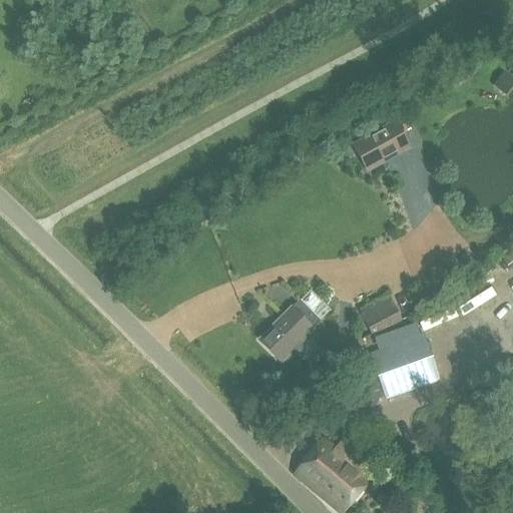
[(512,79),(502,71),(492,85),(505,94),(512,83),(512,79)]
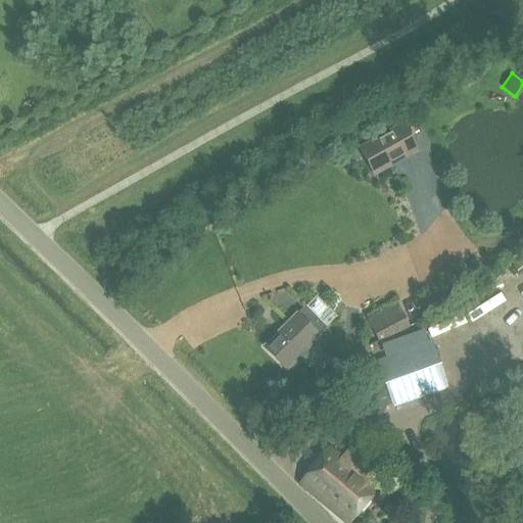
[(358,149),(373,176),(415,152),(400,126),(358,149)]
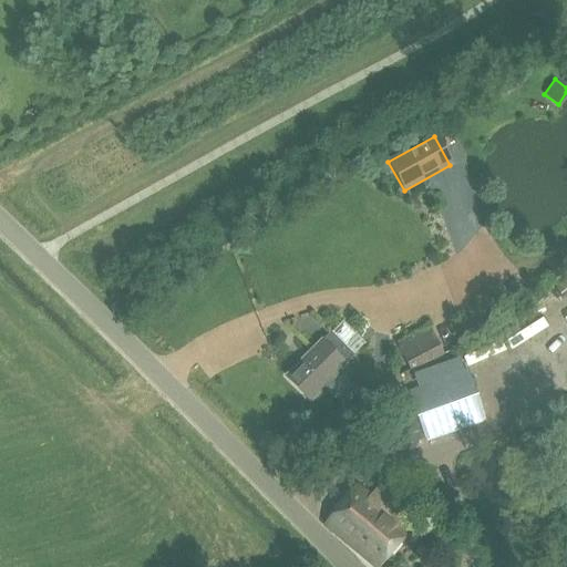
[(353,356),(330,332),(286,375),(310,401),(326,385),(325,384),(353,356)]
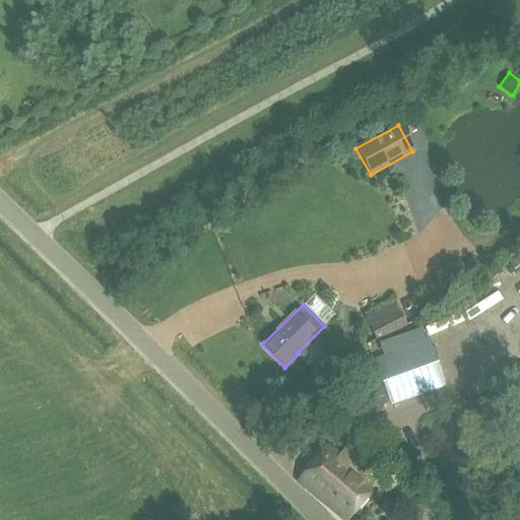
[(398,312),(370,326),(377,340),(406,325),(398,312)]
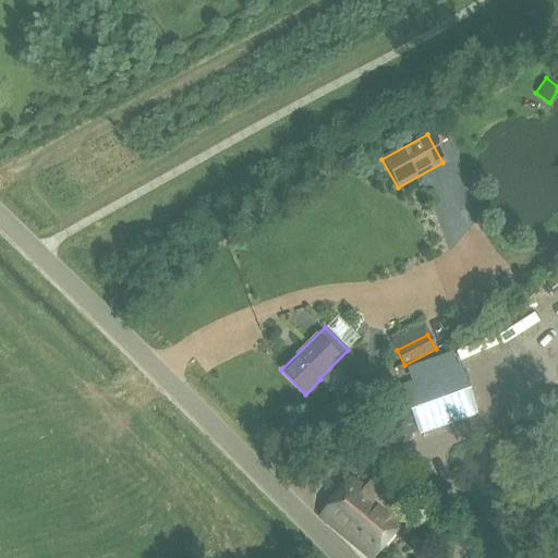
[(460,365),(402,385),(420,435),(477,415),(460,365)]
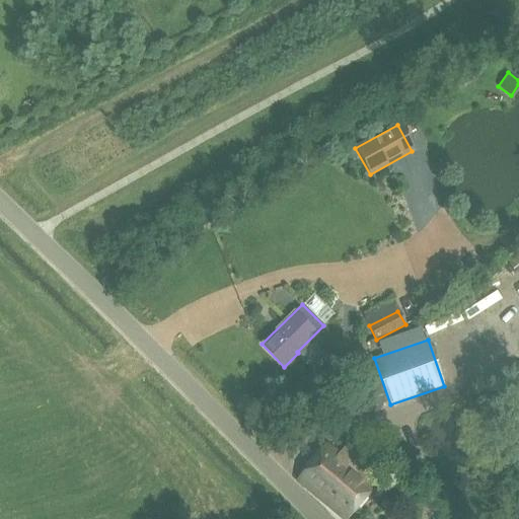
[(374,409),(364,379),(337,388),(347,418),(374,409)]
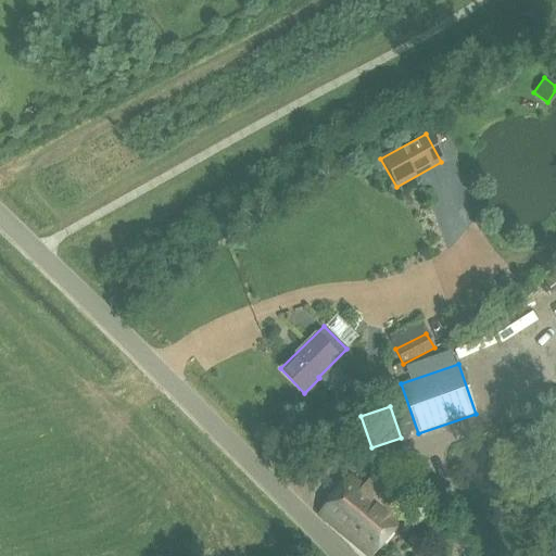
[(367,555),(370,555),(401,520),(350,477),(318,515),(367,555)]
